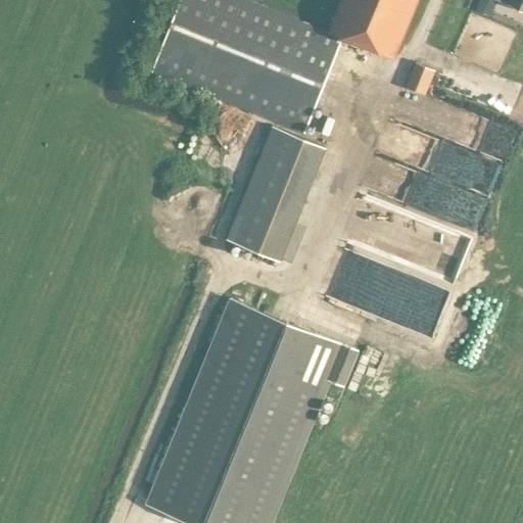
[(246,0),(180,0),(150,73),(277,124),(303,134),(342,39),(393,60),(417,0),(340,0),(328,33),(246,0)]
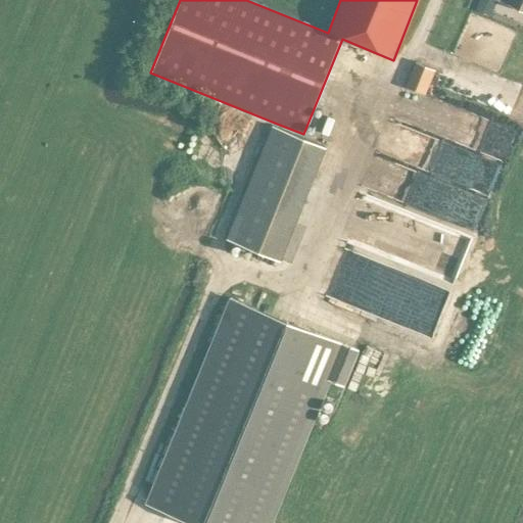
[(522,0),(511,0),(509,6),(522,12),(522,0)]
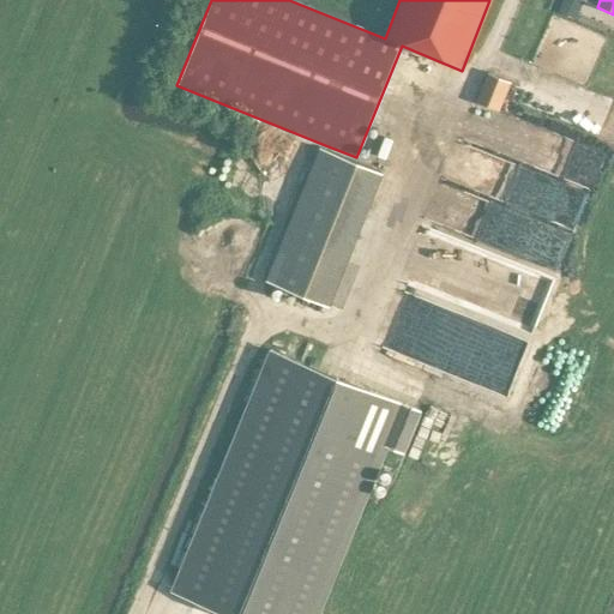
[(476,102),(499,113),(511,83),(488,73),(476,102)]
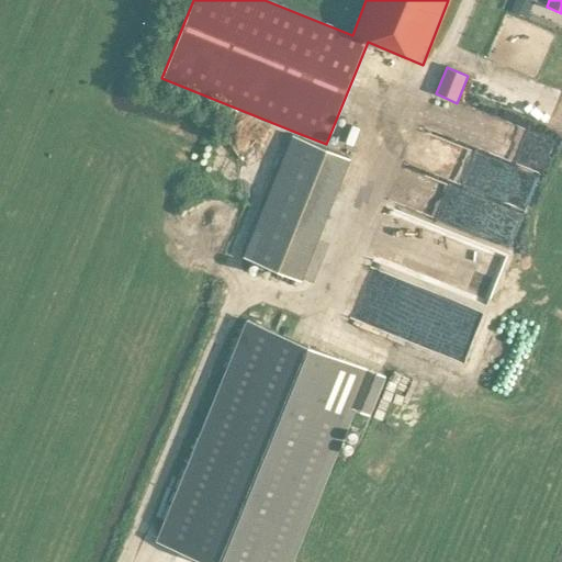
[(293,136),(245,257),(302,280),(350,159),(293,136)]
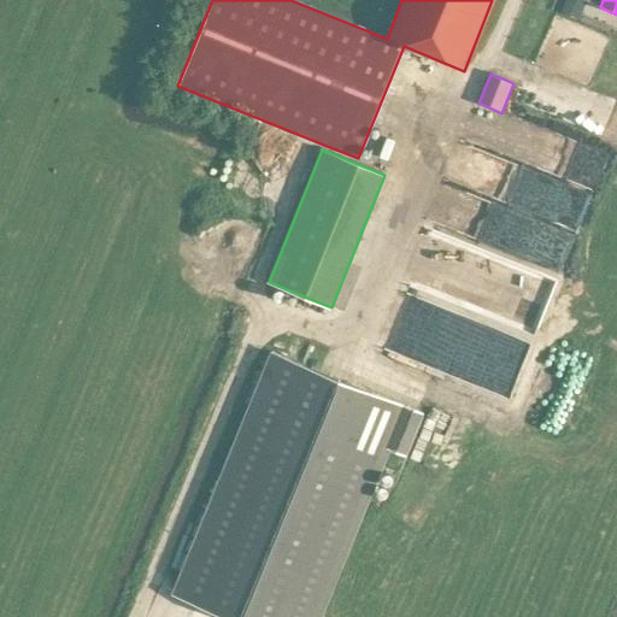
[(417,242),(388,333),(524,376),(553,287),(417,242)]
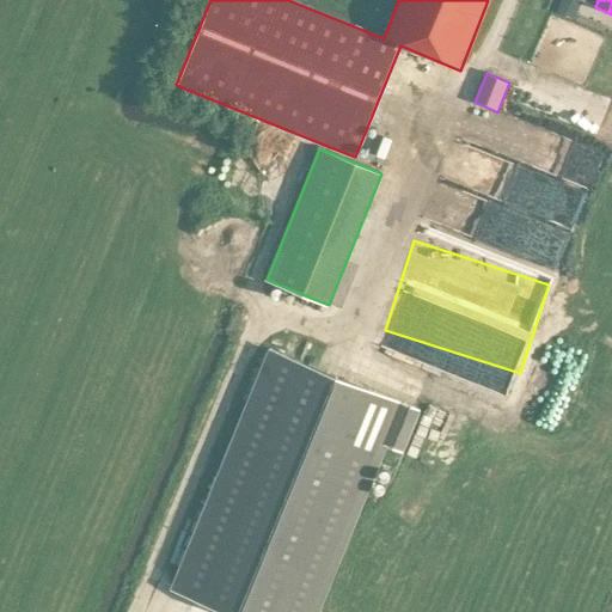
[(273,352),(184,568),(176,589),(230,611),(320,611),(389,447),(402,452),(418,411),(273,352)]
